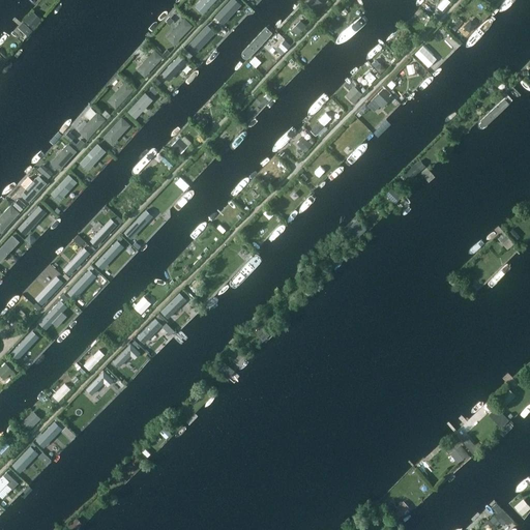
[(215,0),(201,0),(195,8),(201,16),(215,0)]
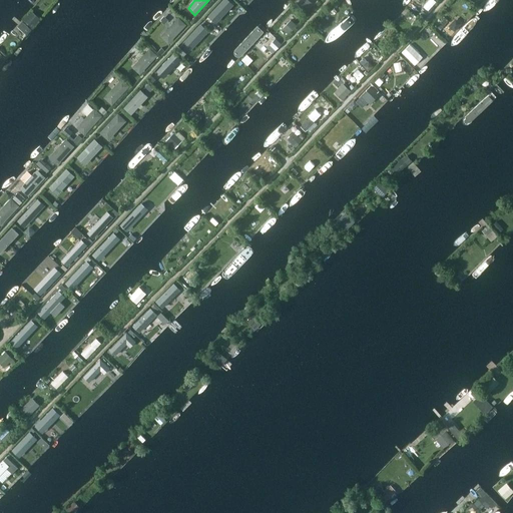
[(233,5),(227,0),(210,19),(216,25),(233,5)]
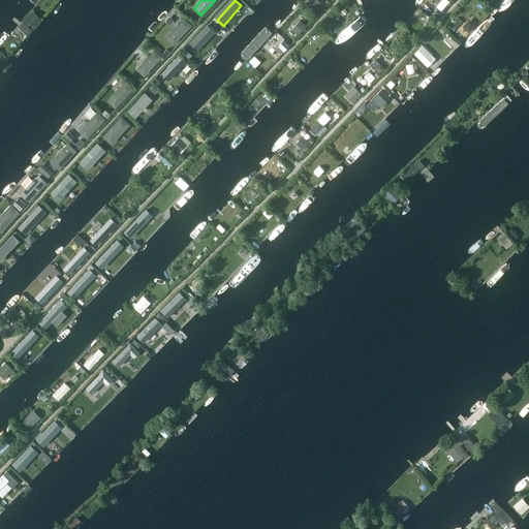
[(309,0),(306,3),(317,13),(321,8),(320,7),(322,5),(319,2),(317,4),(315,2),(316,0),(309,0)]
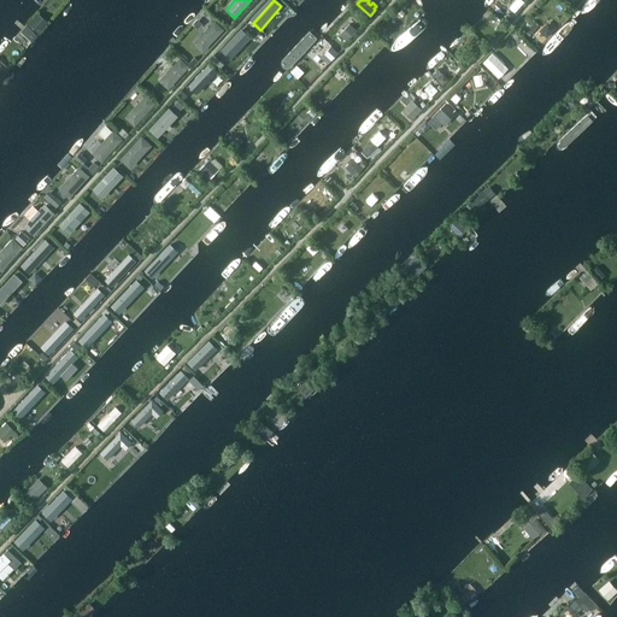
[(37,13),(28,24),(39,34),(48,23),(37,13)]
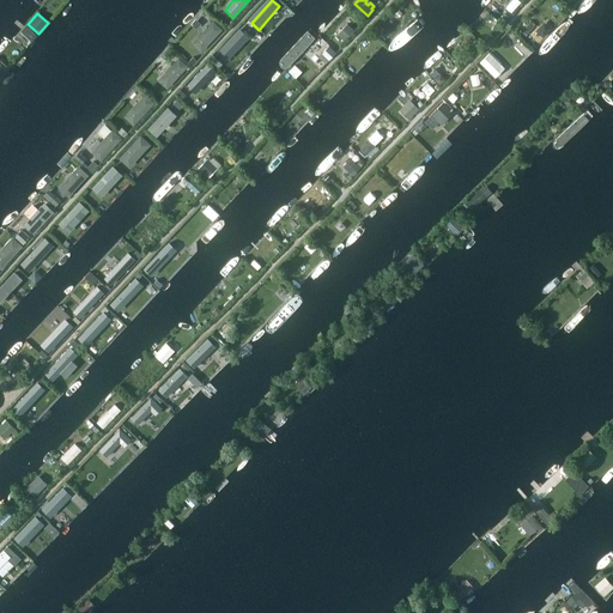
[(222,31),(211,22),(192,44),(200,54),(222,31)]
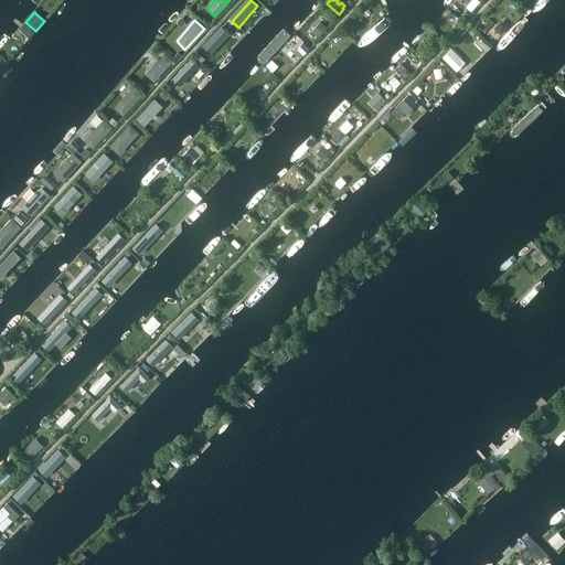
[(320,22),(311,32),(317,38),(327,28),(320,22)]
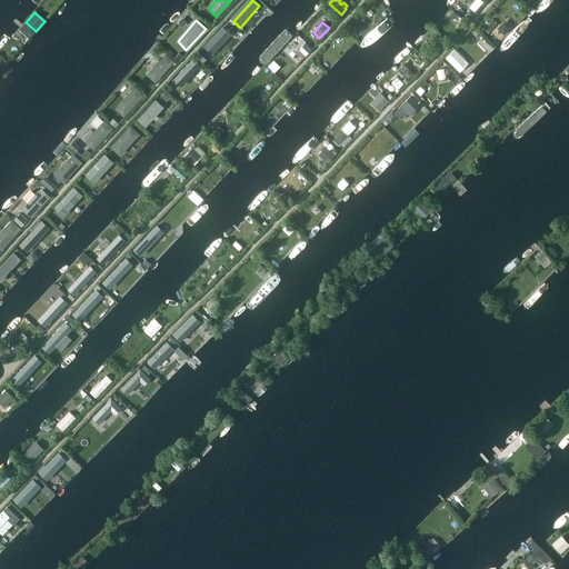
[(25,25),(19,30),(30,39),(35,33),(25,25)]
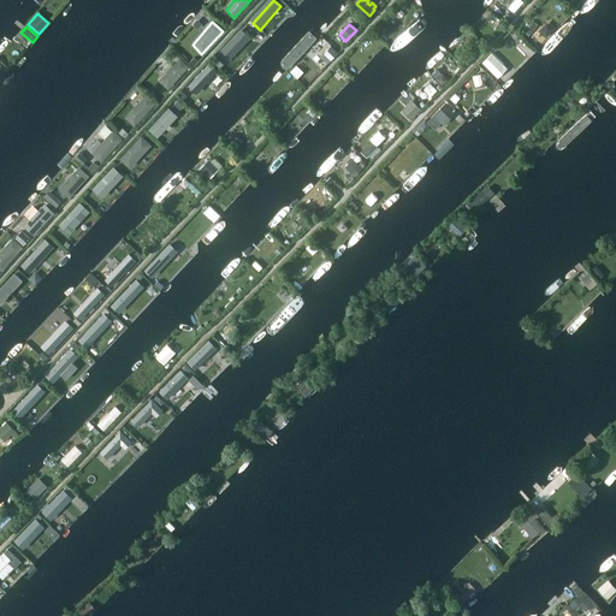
[(223,54),(230,61),(250,41),(242,33),(223,54)]
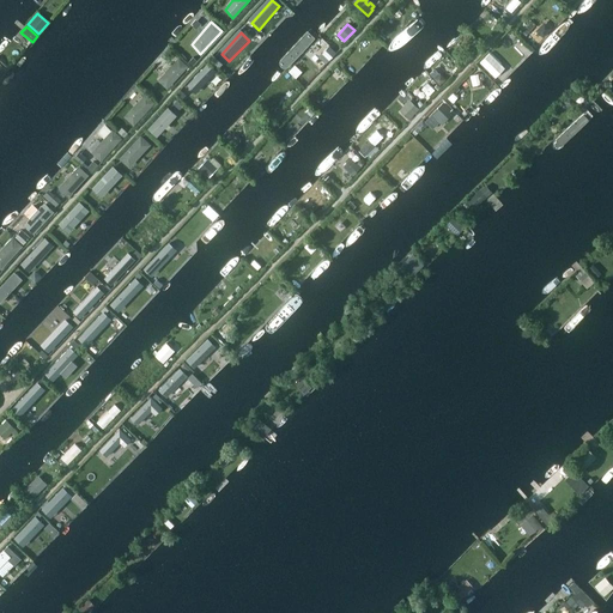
[(329,47),(319,56),(326,64),(337,53),(329,47)]
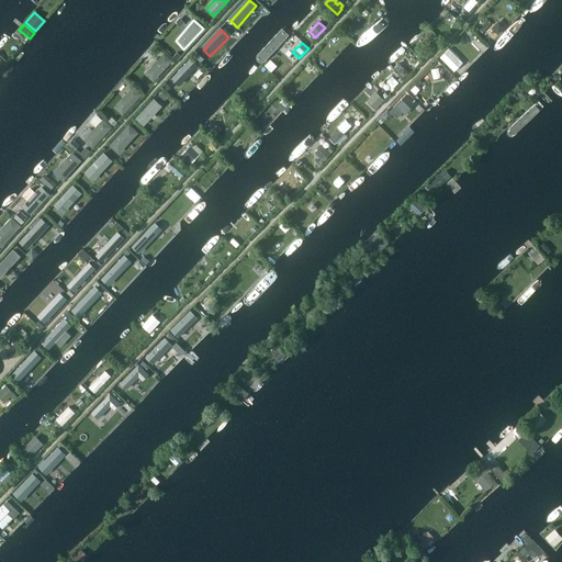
[(163,55),(143,75),(153,85),(172,64),(163,55)]
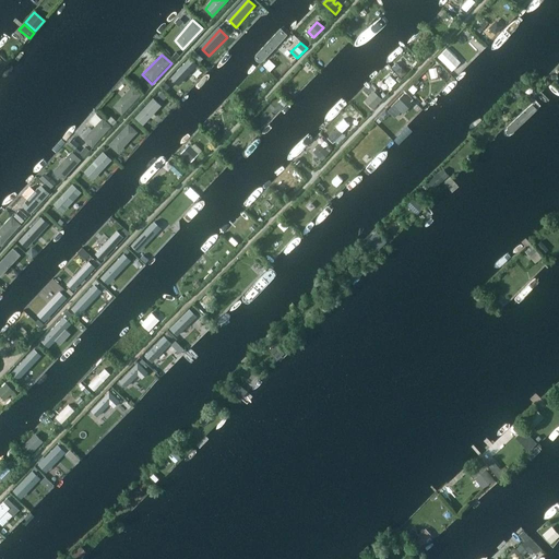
[(269,59),(263,66),(270,71),(272,69),(268,64),(271,61),(269,59)]
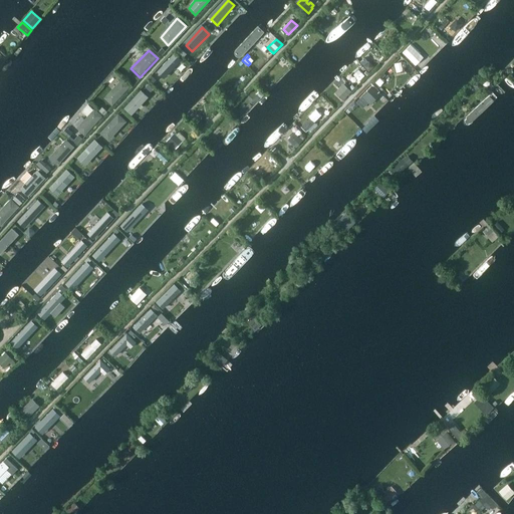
[(175,56),(159,74),(167,80),(182,63),(175,56)]
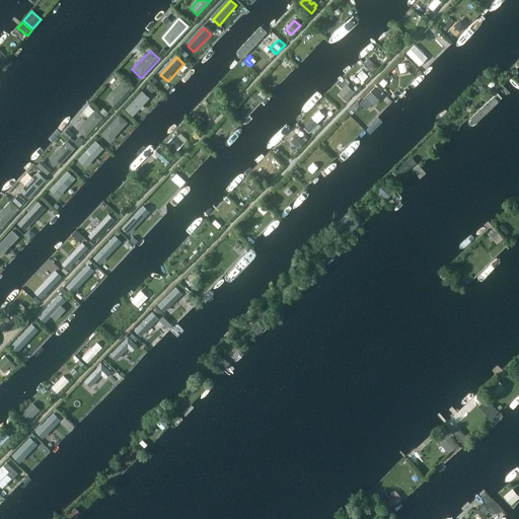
[(405,62),(398,64),(400,71),(408,70),(408,68),(410,67),(409,63),(406,63),(405,62)]
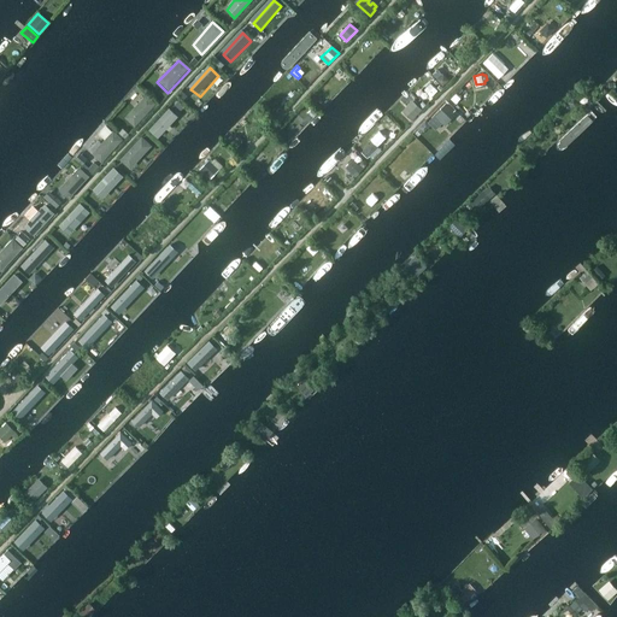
[(154,105),(145,97),(123,119),(133,128),(154,105)]
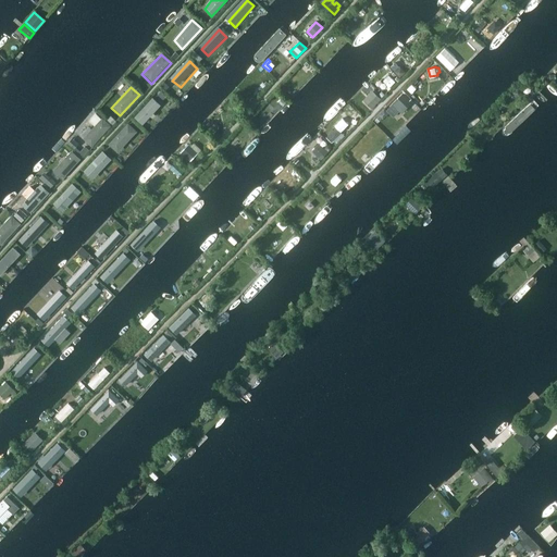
[(393,104),(386,111),(393,118),(409,101),(401,95),(393,104)]
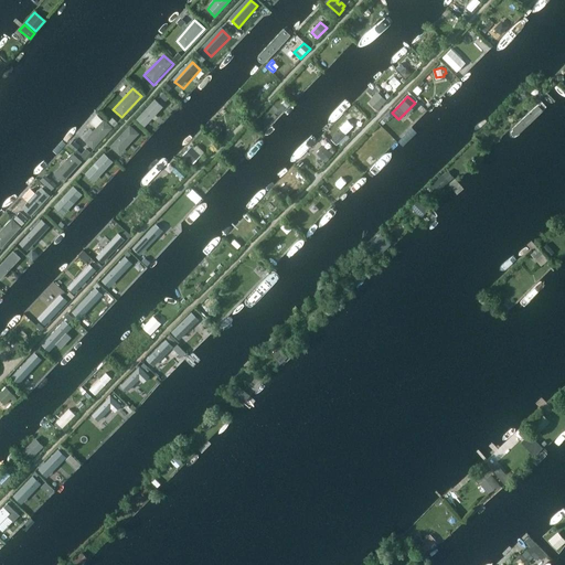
[(152,99),(134,119),(144,128),(162,109),(152,99)]
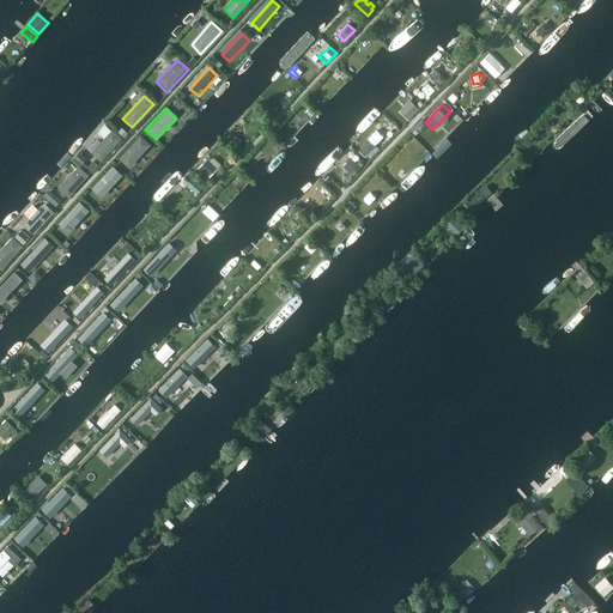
[(87,153),(98,163),(120,140),(110,131),(87,153)]
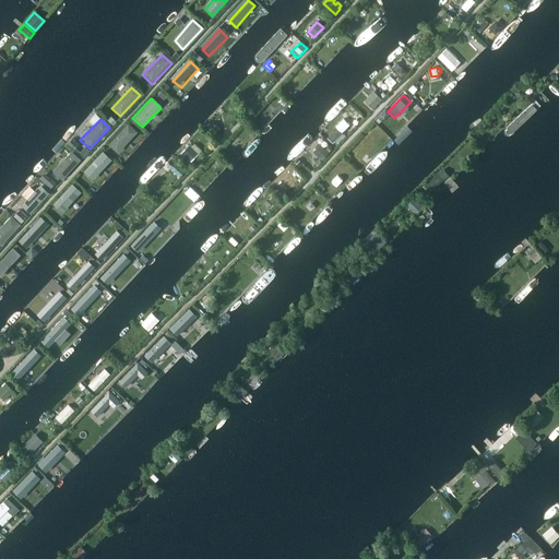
[(107,145),(117,153),(137,133),(128,123),(107,145)]
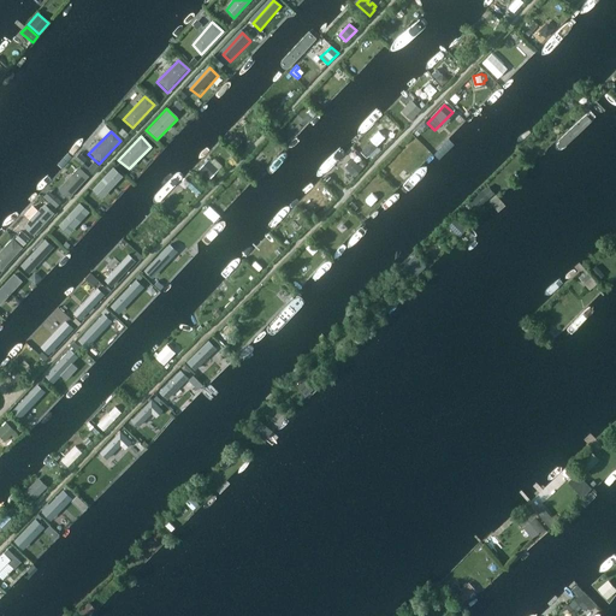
[(234,137),(229,142),(234,147),(238,142),(234,137)]
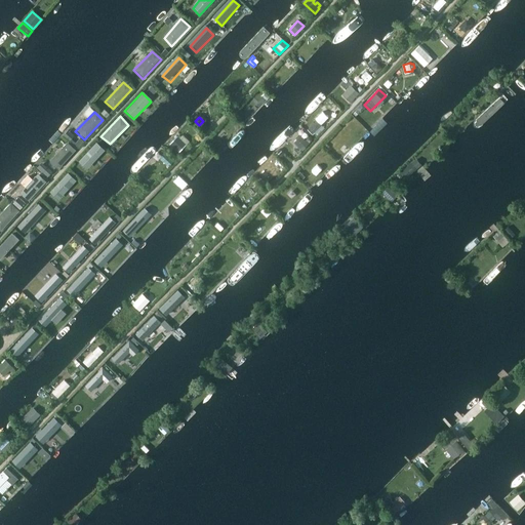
[(317,121),(308,129),(313,133),(321,125),(317,121)]
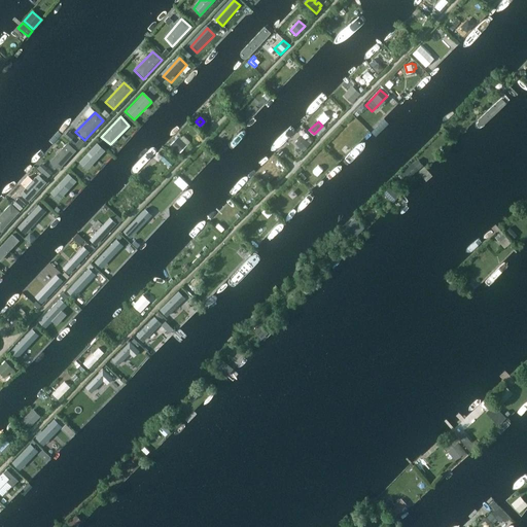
[(302,136),(294,143),(297,146),(304,151),(310,144),(305,139),(302,136)]
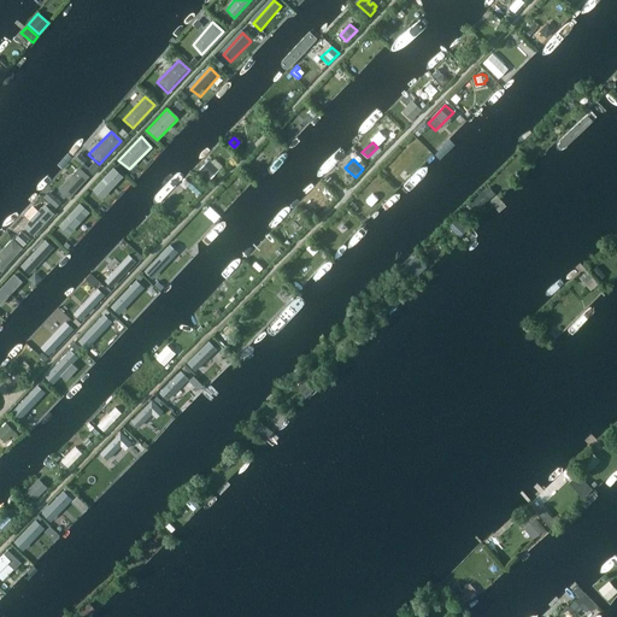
[(209,160),(199,169),(210,180),(219,170),(211,163),(209,160)]
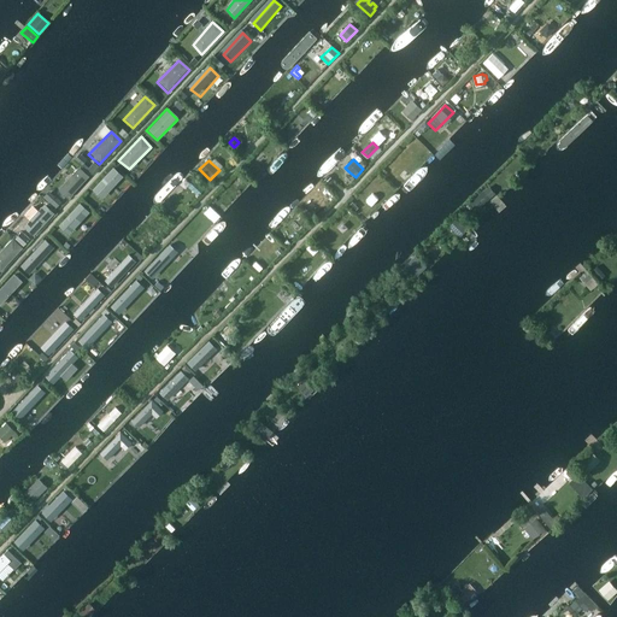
[(77,166),(56,191),(66,200),(88,177),(77,166)]
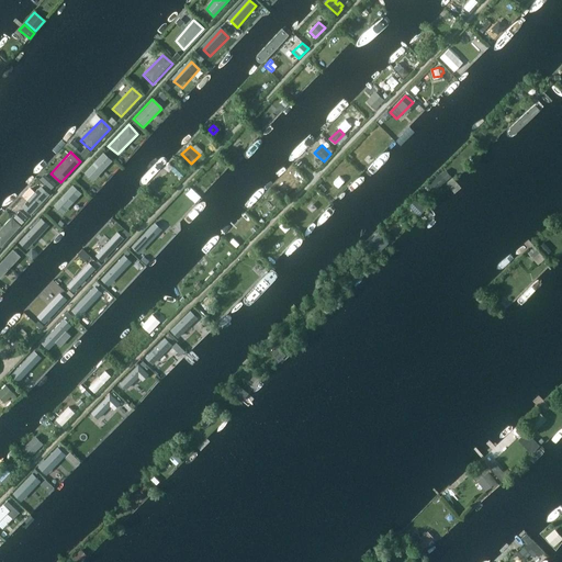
[(91,182),(112,163),(101,153),(80,172),(91,182)]
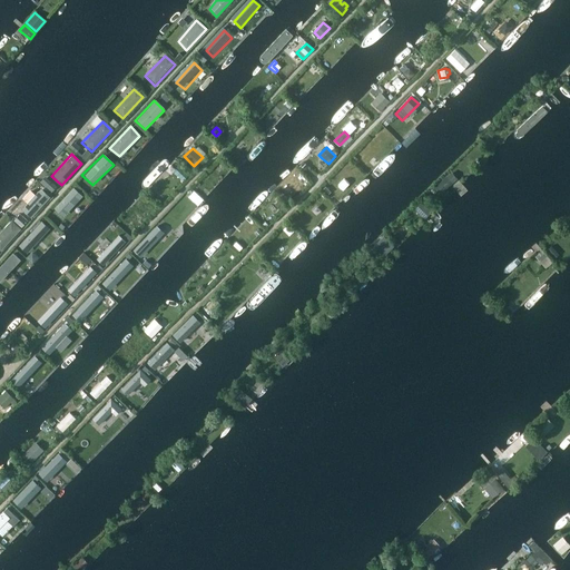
[(446,176),(434,187),(441,194),(453,184),(446,176)]
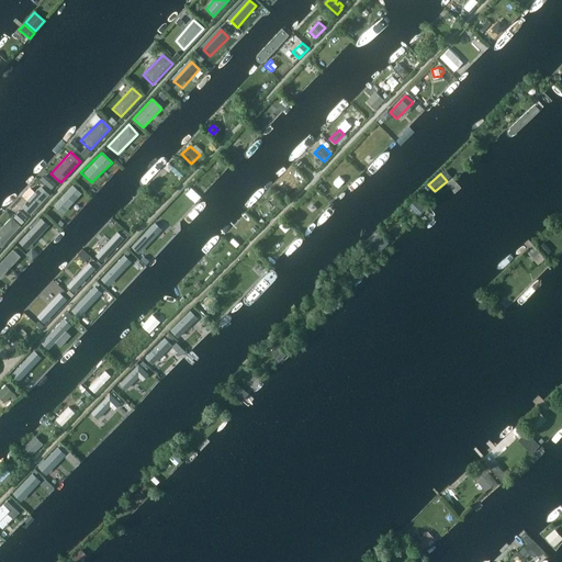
[(70,184),(52,205),(62,214),(80,192),(70,184)]
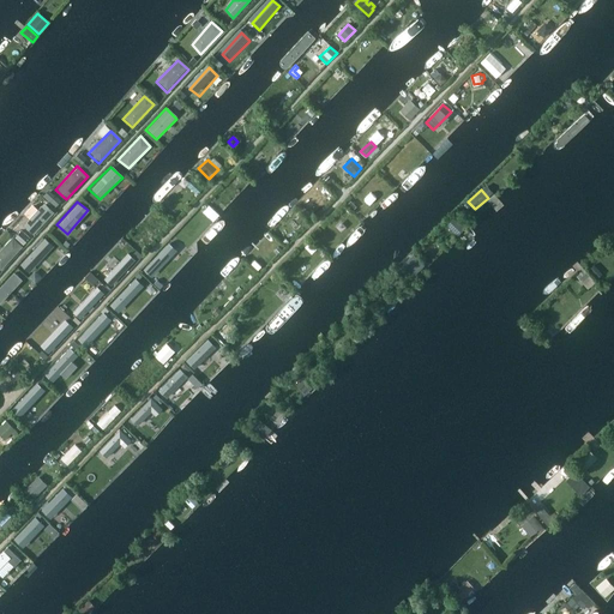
[(42,203),(22,227),(30,235),(53,212),(42,203)]
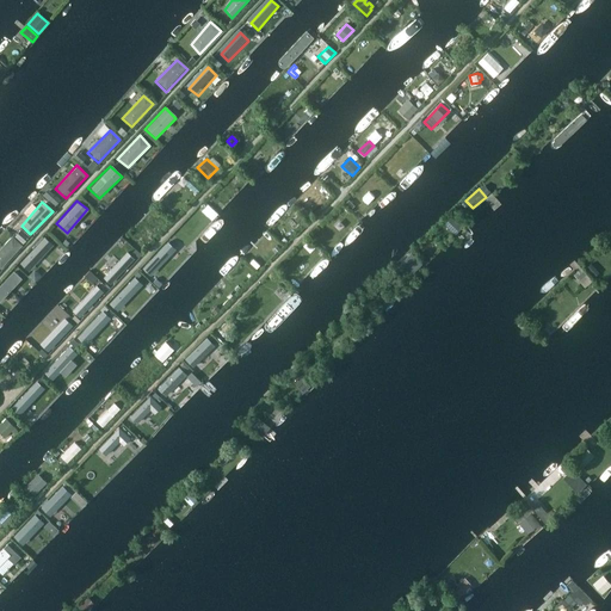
[(451,217),(444,224),(451,232),(458,224),(451,217)]
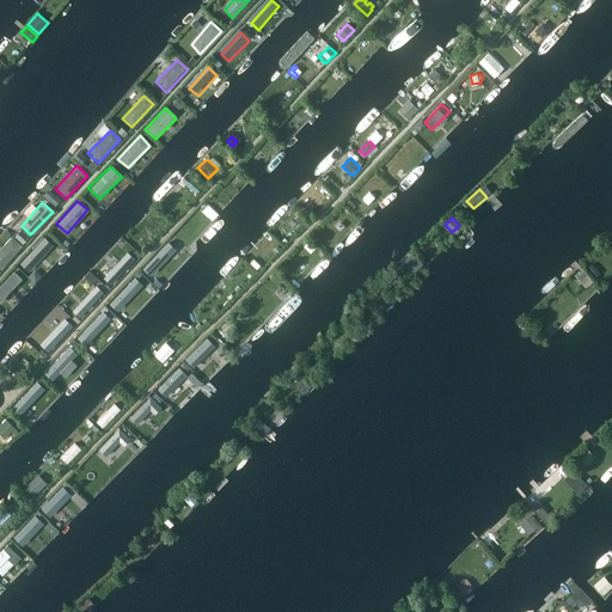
[(132,243),(139,252),(151,242),(144,233),(132,243)]
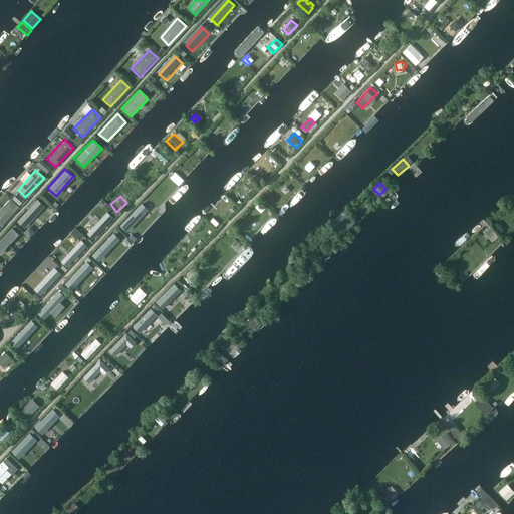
[(8,199),(0,207),(0,224),(16,206),(8,199)]
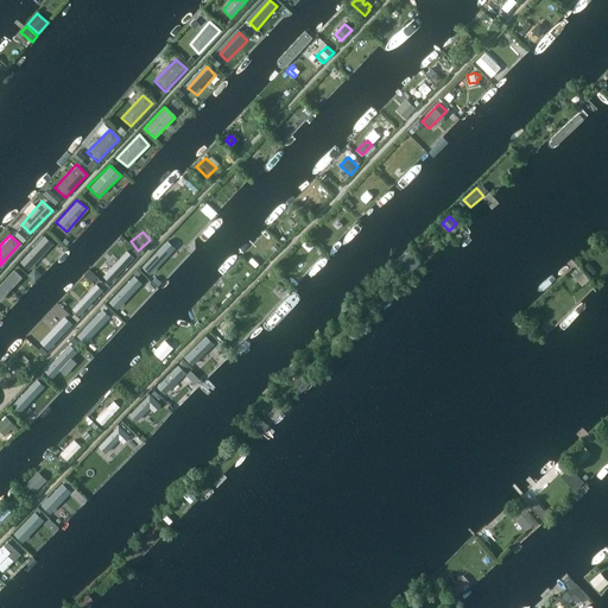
[(409,252),(399,263),(409,273),(419,263),(409,252)]
